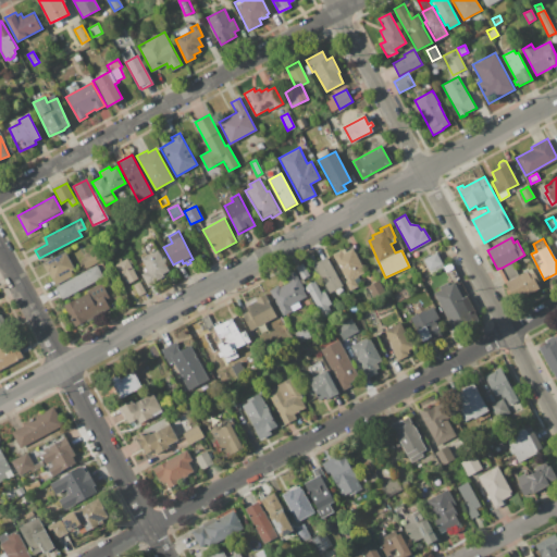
[(153,240),(171,274),(147,287),(140,274),(147,271),(140,259),(147,256),(143,247),(153,240)]
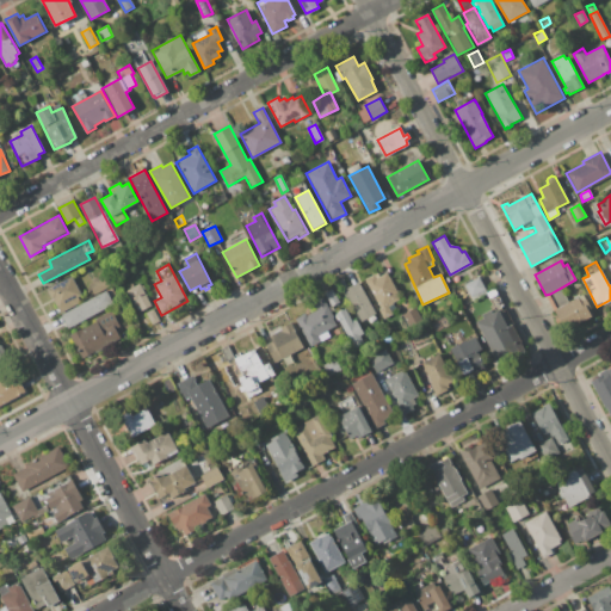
[(365,278),(378,272),(380,276),(387,272),(400,297),(388,303),(394,314),(381,320),(376,310),(381,308),(365,278)]
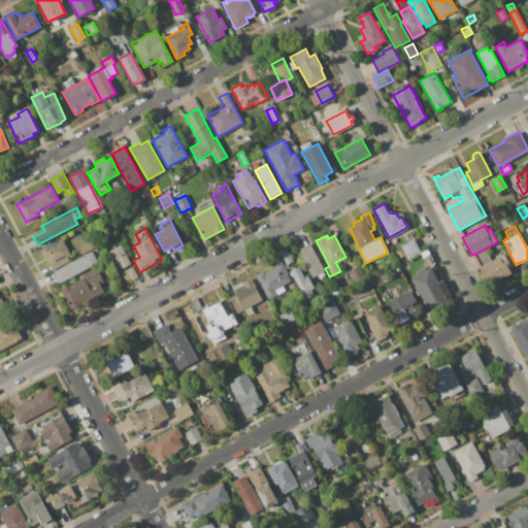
[(81,255),(77,246),(81,244),(80,241),(90,236),(96,248),(81,255)]
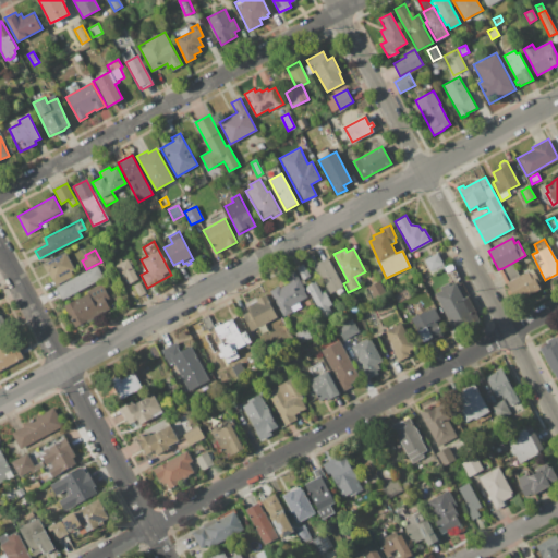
[(44,264),(65,253),(73,269),(71,270),(74,276),(55,286),(44,264)]
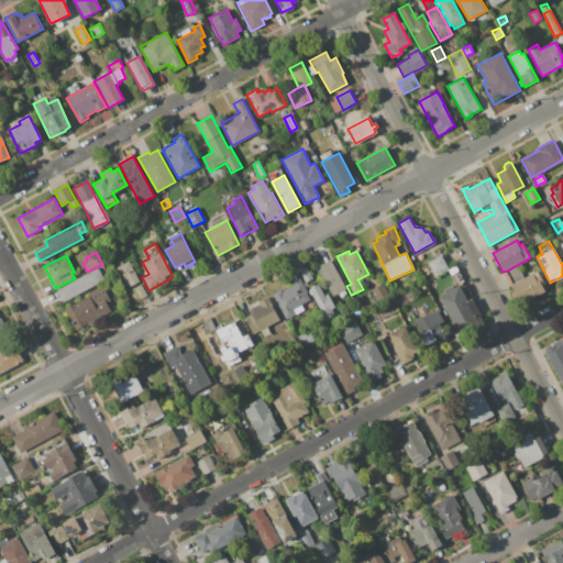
[(429,262),(441,255),(449,269),(435,276),(429,262)]
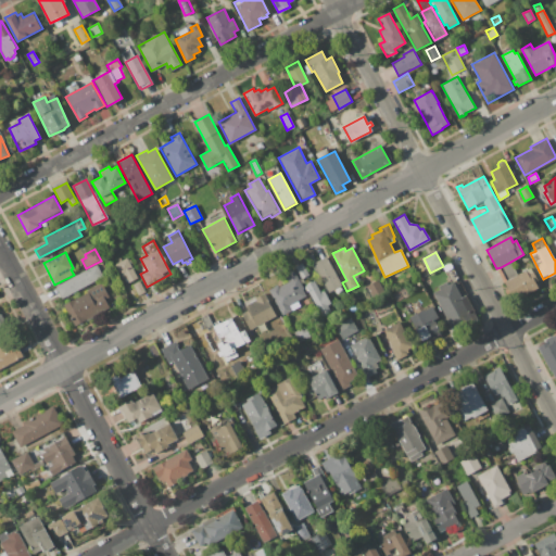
[(327,256),(342,285),(340,286),(342,288),(335,292),(333,289),(328,292),(314,267),(317,266),(315,262),(327,256)]
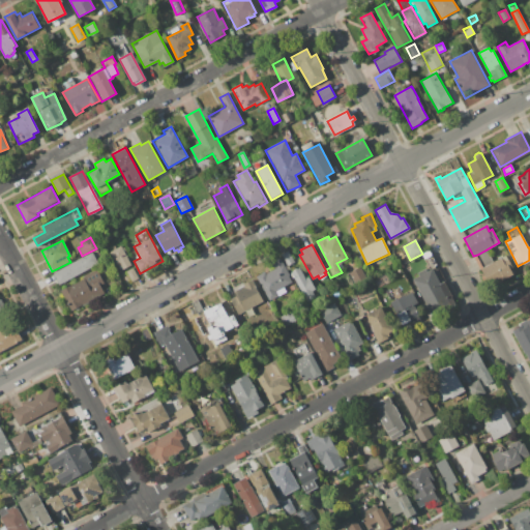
[(109,252),(121,245),(122,247),(123,246),(125,251),(124,252),(131,264),(119,271),(109,252)]
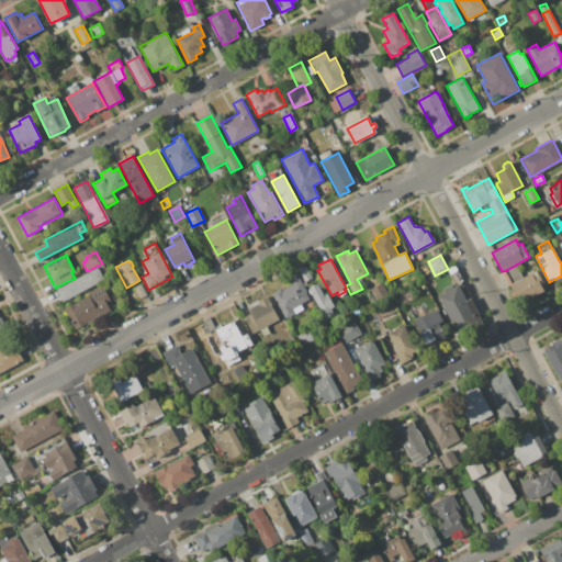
[(506,270),(516,265),(523,278),(531,273),(536,281),(538,280),(543,291),(520,303),(510,284),(513,283),(506,270)]
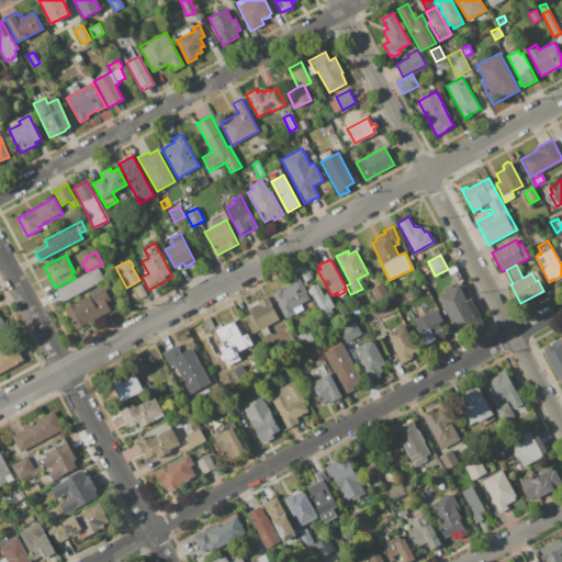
[(306,266),(313,278),(304,282),(298,269),(306,266)]
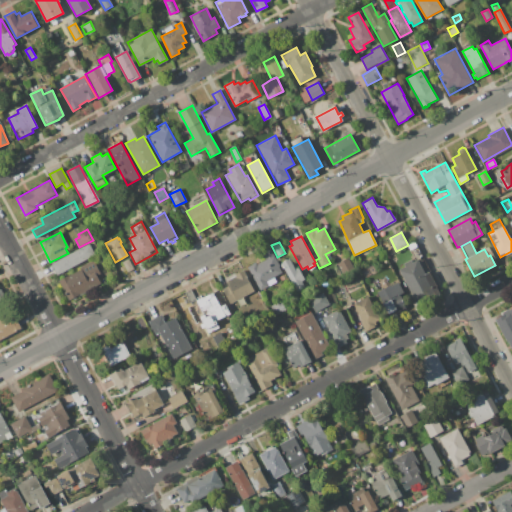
[(51,263),(90,243),(96,255),(57,275),(51,263)]
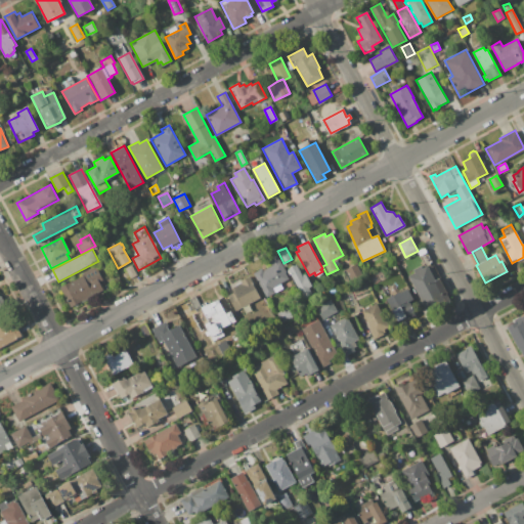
[(253,272),(262,267),(264,269),(272,265),(268,258),(277,254),(290,277),(280,282),(282,288),(266,297),(253,272)]
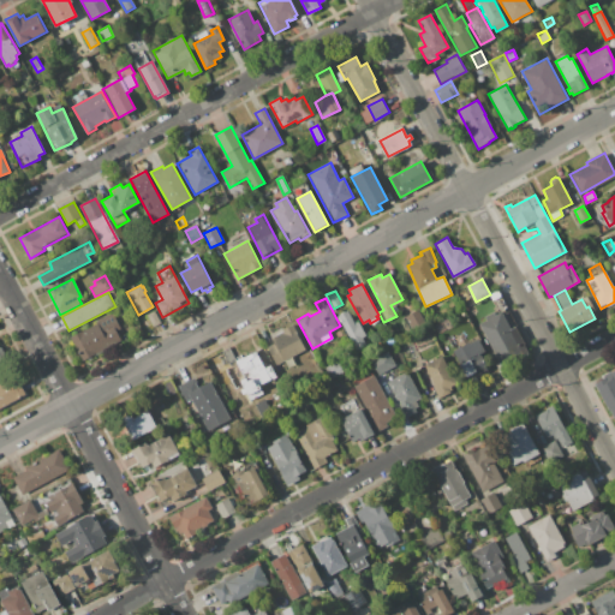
[(406,316),(419,309),(423,318),(410,324),(406,316)]
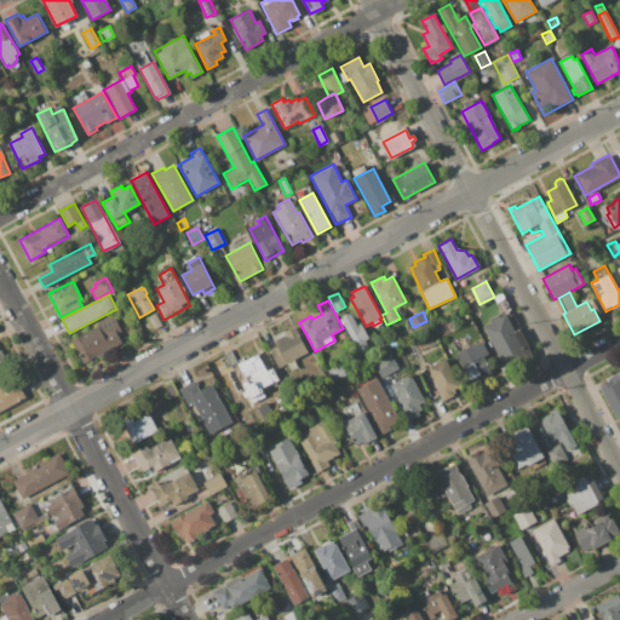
[(148,316),(156,313),(162,325),(154,329),(148,316)]
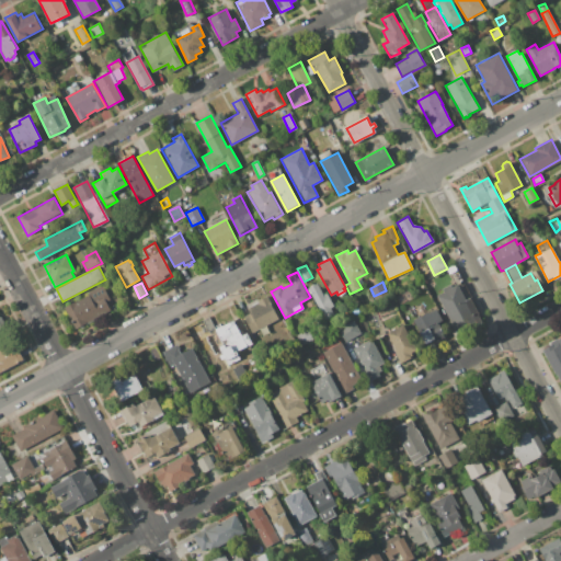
[(308,287),(317,283),(323,294),(327,292),(334,306),(331,308),(334,315),(325,320),(308,287)]
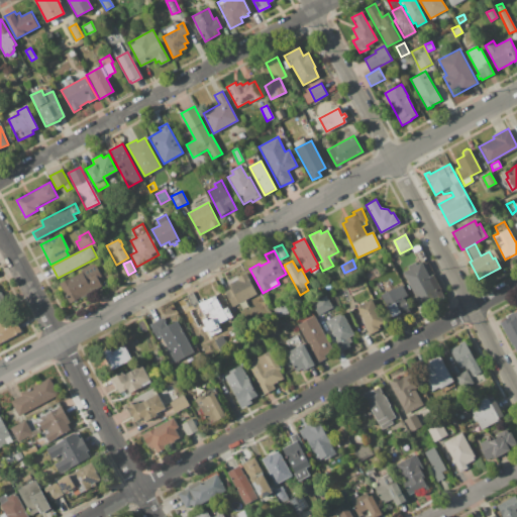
[(59,284),(81,273),(80,270),(95,263),(101,276),(98,278),(101,284),(90,290),(92,293),(78,299),(79,301),(73,304),(73,302),(69,304),(66,297),(65,297),(59,284)]
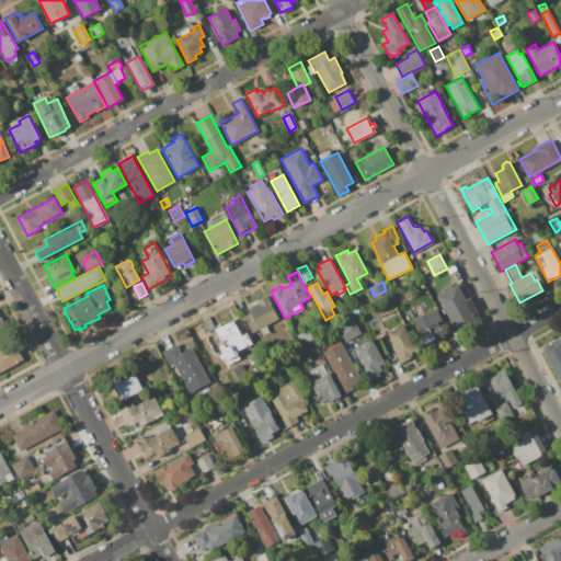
[(437,295),(444,293),(442,289),(450,285),(453,288),(458,285),(465,300),(470,297),(477,310),(471,312),(474,320),(455,330),(437,295)]
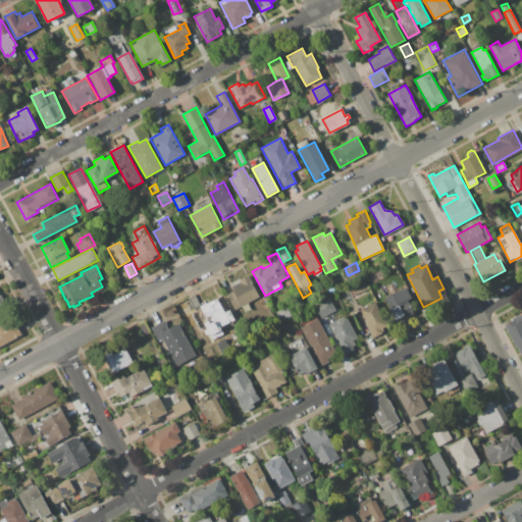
[(229,286),(241,281),(240,279),(249,274),(251,279),(250,279),(259,297),(233,310),(225,295),(232,292),(229,286)]
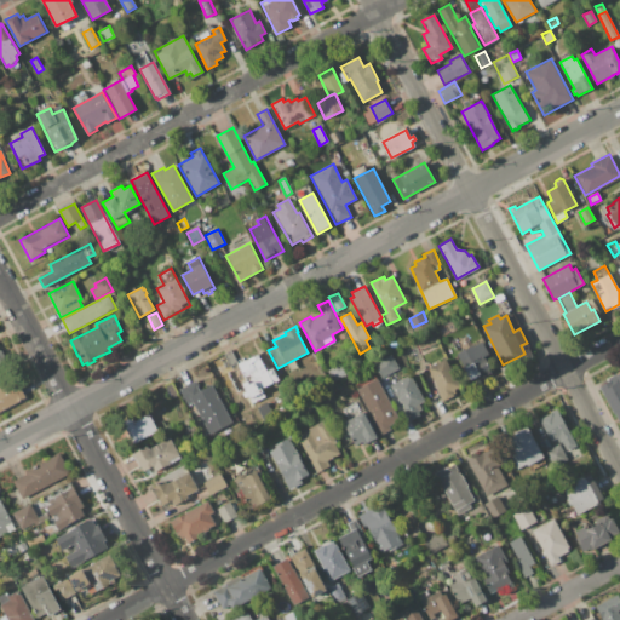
[(457,354),(482,342),(489,355),(484,357),(492,373),(480,378),(478,375),(470,380),(457,354)]
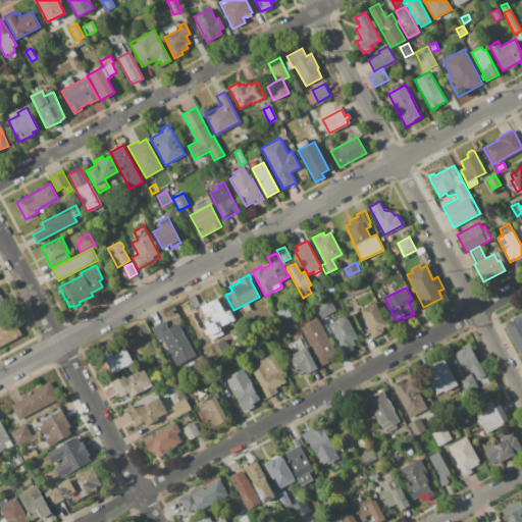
[(189,298),(195,295),(200,306),(194,309),(189,298)]
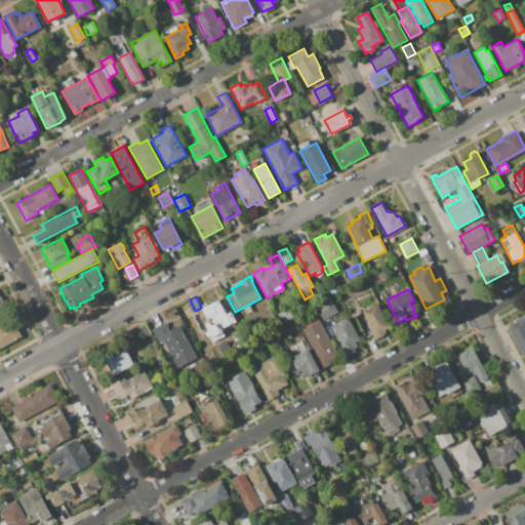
[(201,308),(219,298),(226,314),(232,311),(237,321),(224,328),(225,331),(211,337),(205,325),(208,323),(201,308)]
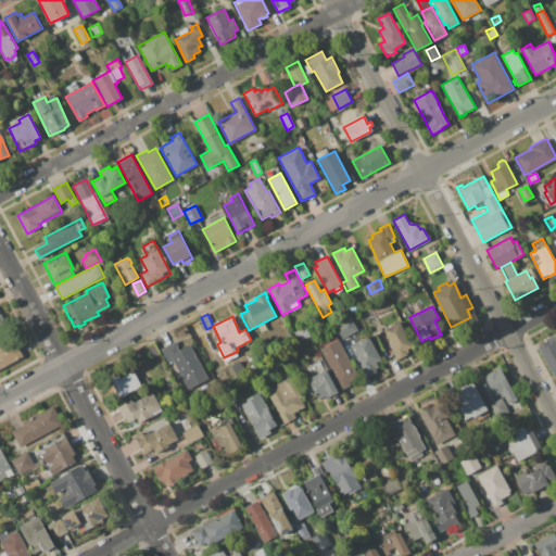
[(333,325),(349,317),(356,330),(341,339),(333,325)]
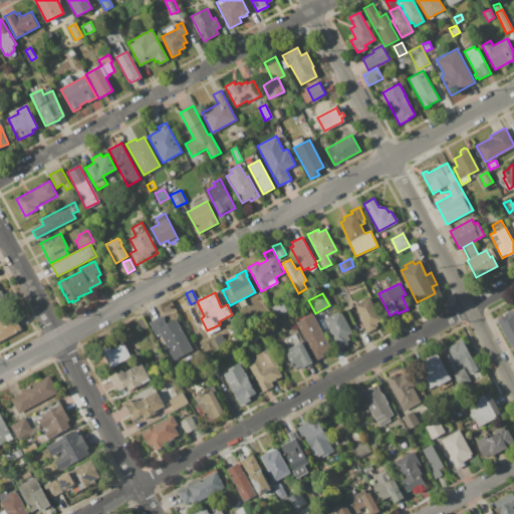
[(368,297),(380,322),(375,324),(376,327),(367,332),(354,304),(368,297)]
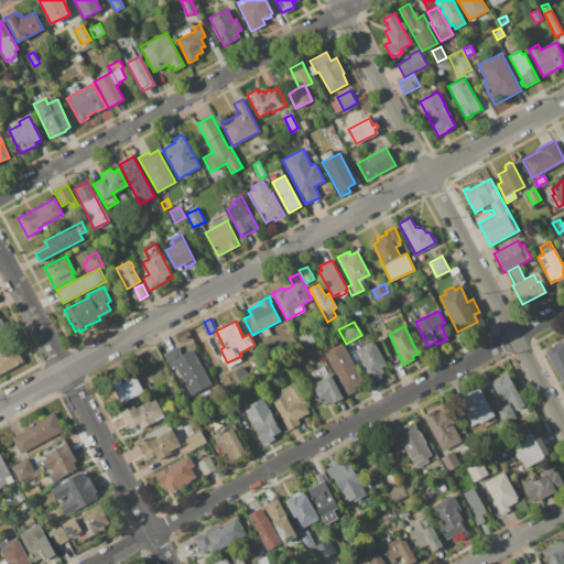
[(296,337),(308,331),(314,342),(303,348),(296,337)]
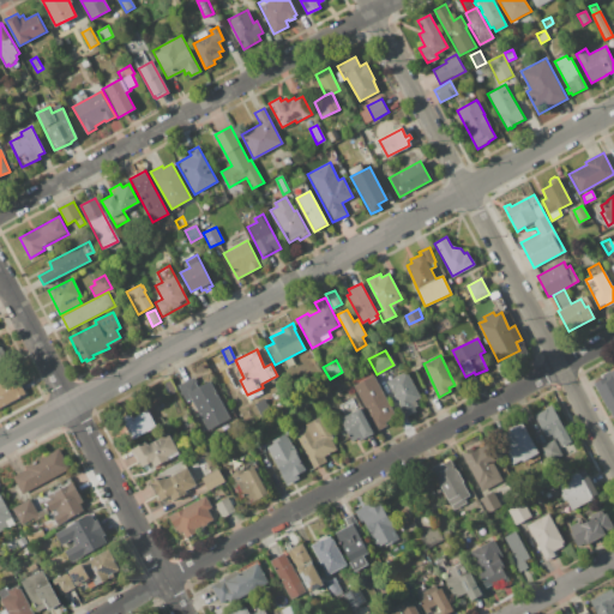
[(613,419),(594,383),(605,378),(603,375),(613,368),(613,419)]
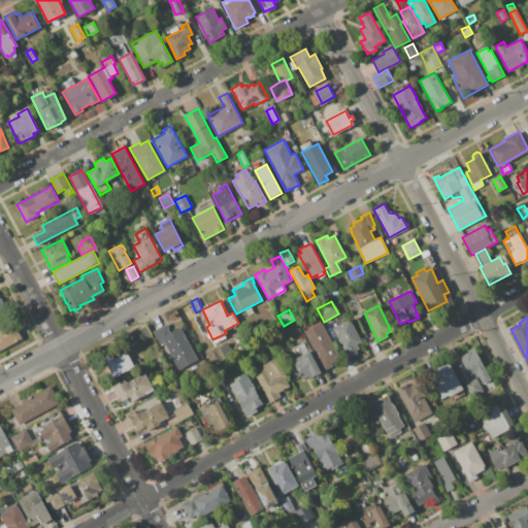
[(331,328),(349,319),(361,341),(356,344),(358,349),(355,351),(356,354),(348,358),(331,328)]
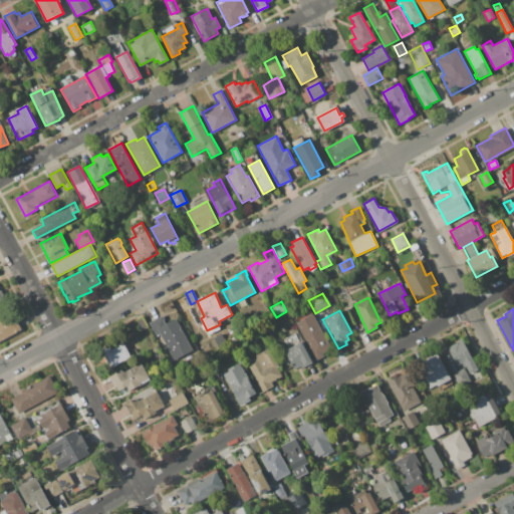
[(0,320),(14,314),(21,329),(0,339),(0,320)]
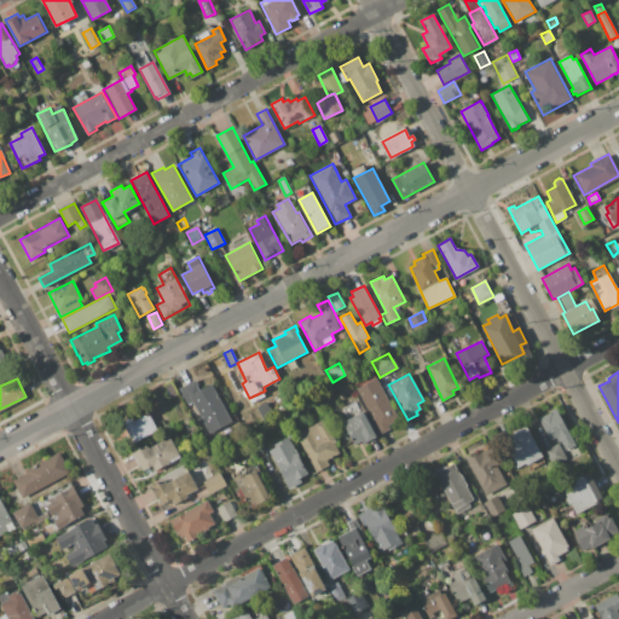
[(357,388),(377,379),(399,420),(391,424),(393,428),(381,434),(357,388)]
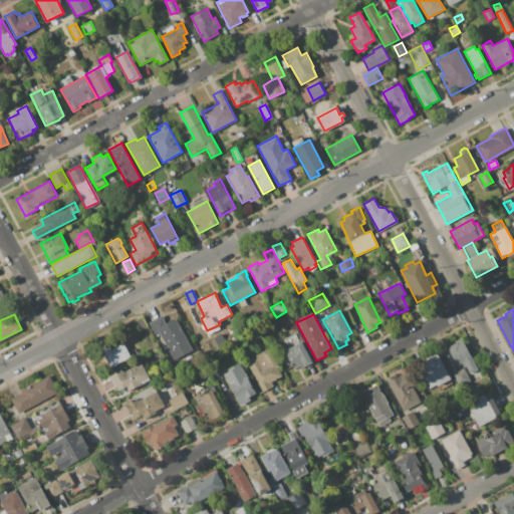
[(177,319),(193,349),(175,360),(161,335),(157,337),(149,323),(163,315),(168,324),(177,319)]
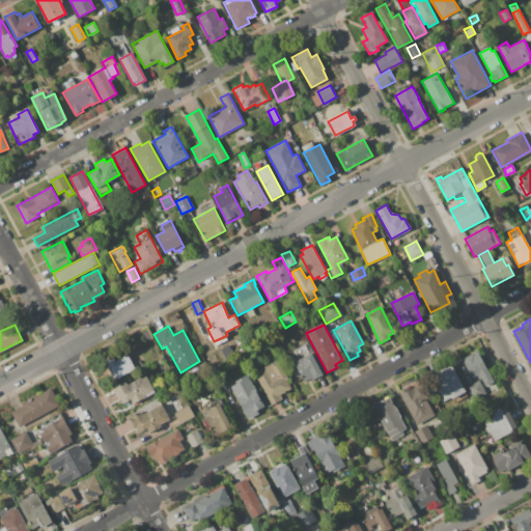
[(140,330),(146,327),(151,337),(145,341),(140,330)]
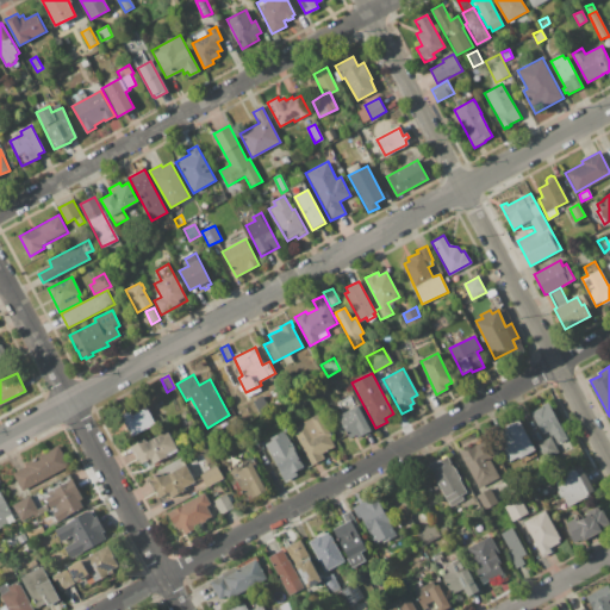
[(358,405),(371,429),(356,436),(355,434),(348,437),(337,416),(343,412),(337,403),(349,397),(354,406),(358,405)]
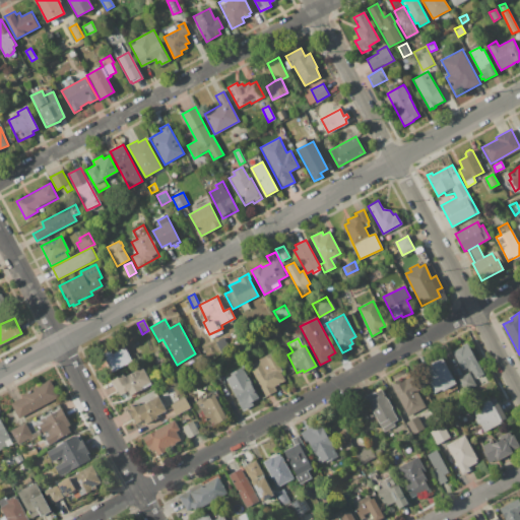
[(467,342),(489,382),(466,394),(457,377),(464,373),(452,350),(467,342)]
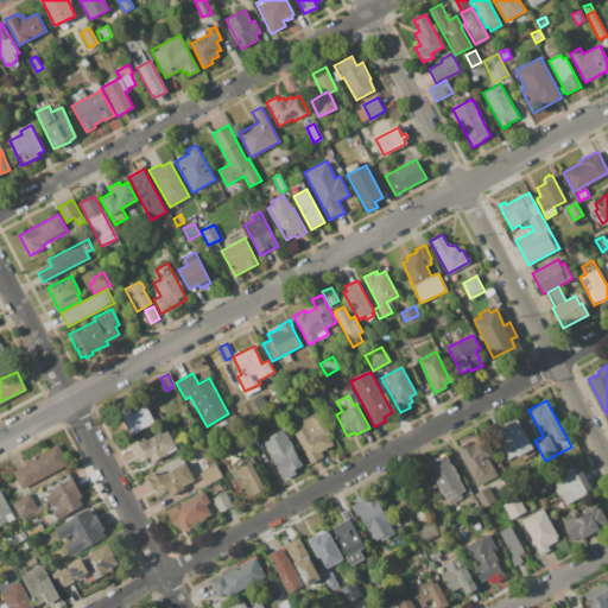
[(131,434),(122,419),(124,418),(121,413),(130,410),(132,415),(146,406),(154,422),(131,434)]
